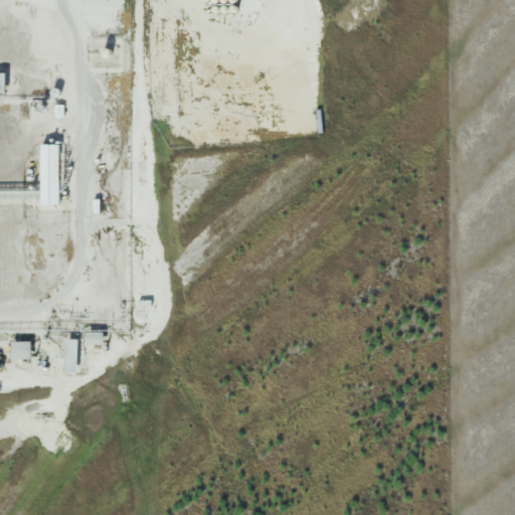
[(177,101),(194,101),(194,57),(177,57),(177,101)]
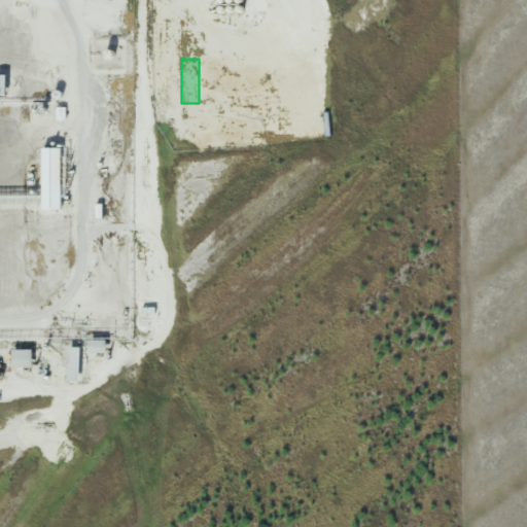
[(204,103),(220,103),(220,59),(204,59),(204,103)]
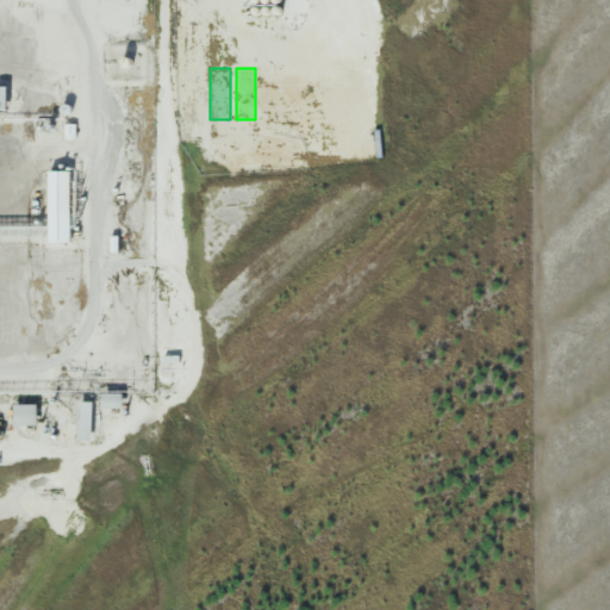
[(279,68),(260,68),(260,120),(279,120),(279,68)]
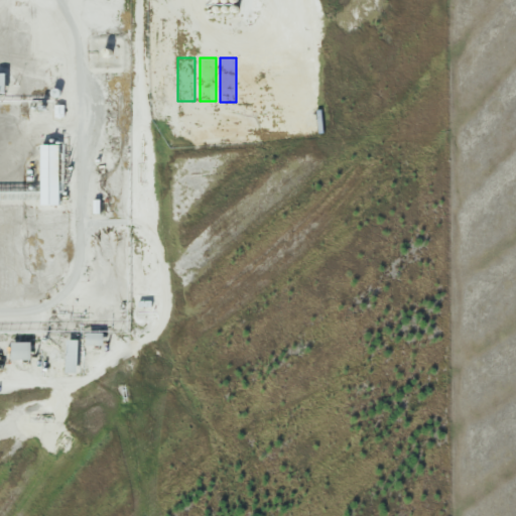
[(257,57),(241,57),(241,101),(257,101),(257,57)]
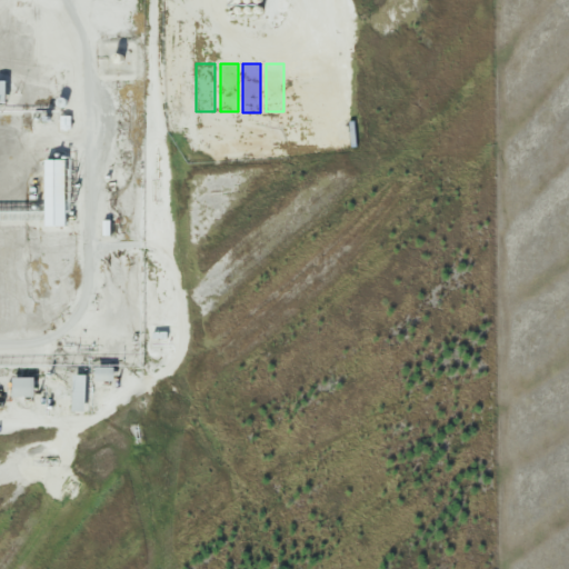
[(66,159),(46,159),(46,227),(66,227),(66,159)]
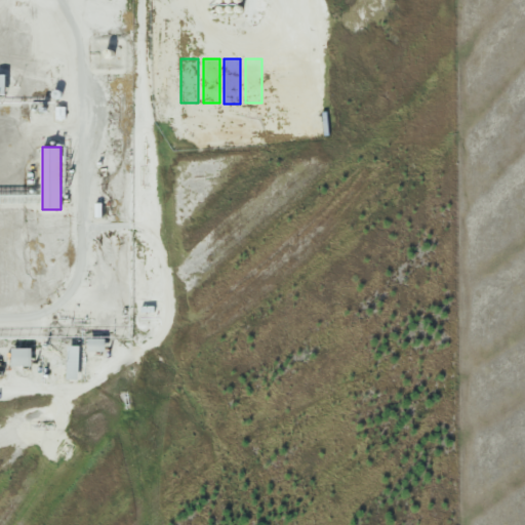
[(89,351),(106,351),(105,338),(88,339),(89,351)]
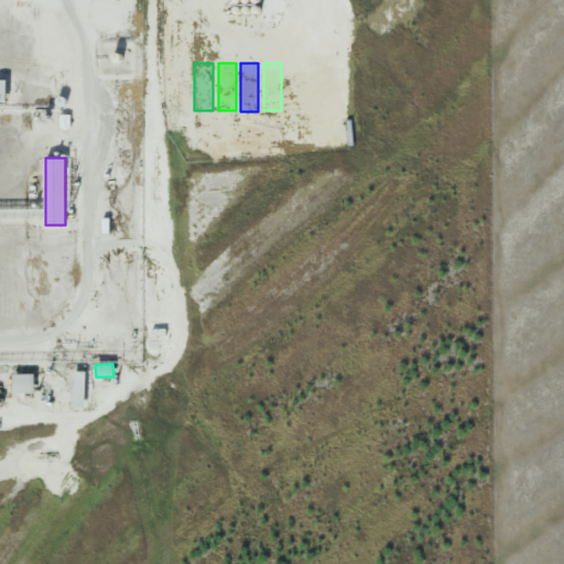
[(85,408),(85,372),(73,372),(73,408),(85,408)]
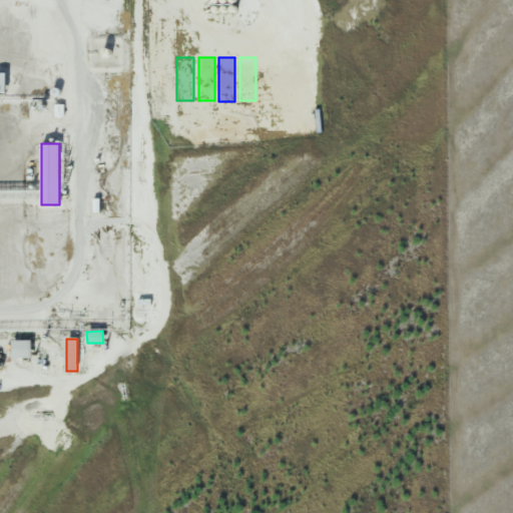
[(31,340),(12,340),(12,358),(31,358),(31,340)]
